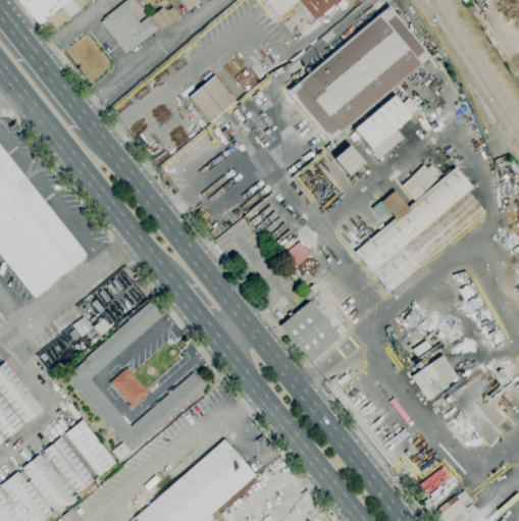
[(69,0),(42,24),(39,20),(38,21),(19,0),(69,0)]
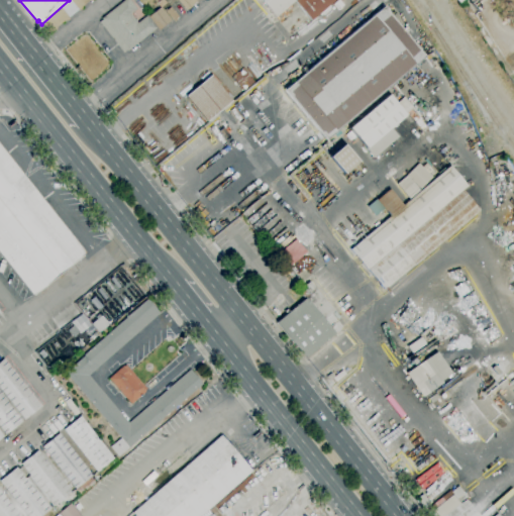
[(94,0),(93,1),(92,0),(83,7),(84,8),(82,10),(81,9),(71,17),(72,18),(69,20),(68,19),(59,27),(60,28),(57,30),(56,29),(52,32),(43,23),(71,0),(94,0)]
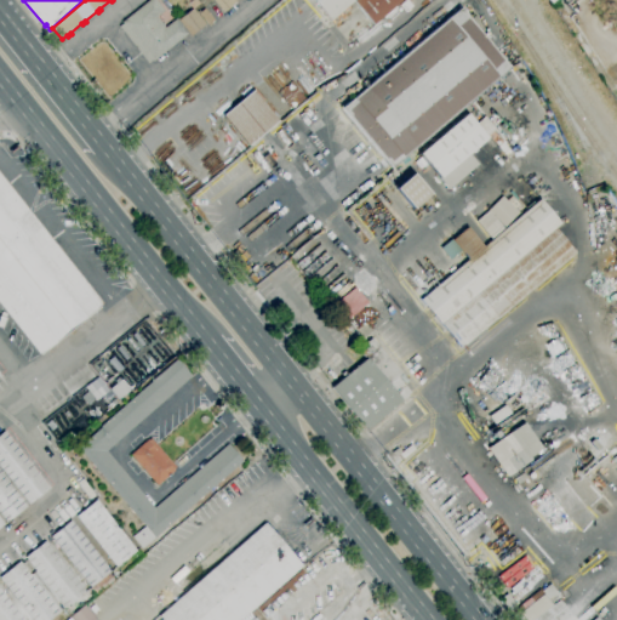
[(150,62),(121,26),(125,23),(124,22),(150,0),(158,0),(167,10),(160,16),(167,27),(180,17),(181,20),(195,7),(190,3),(193,0),(200,0),(203,4),(196,9),(199,11),(203,9),(203,11),(207,7),(217,20),(213,22),(215,23),(212,26),(210,22),(193,35),(190,33),(155,61),(154,60),(150,62)]
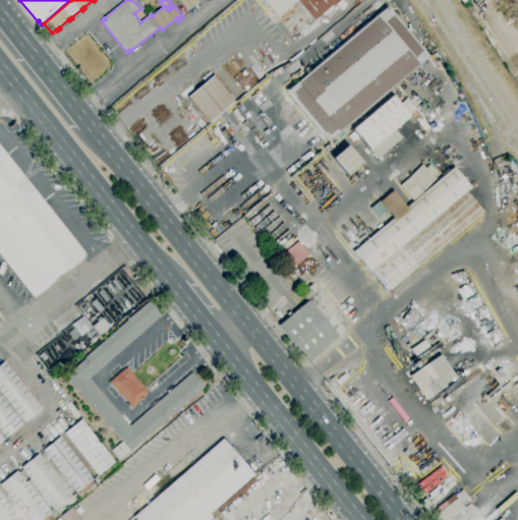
[(189,10),(181,0),(200,0),(189,10)]
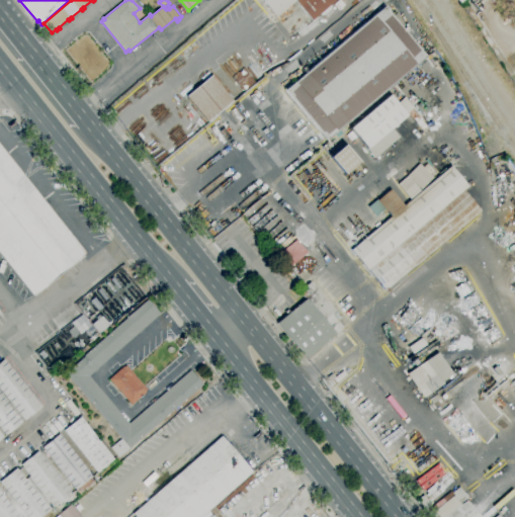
[(338,0),(314,20),(297,0),(277,16),(263,0),(338,0)]
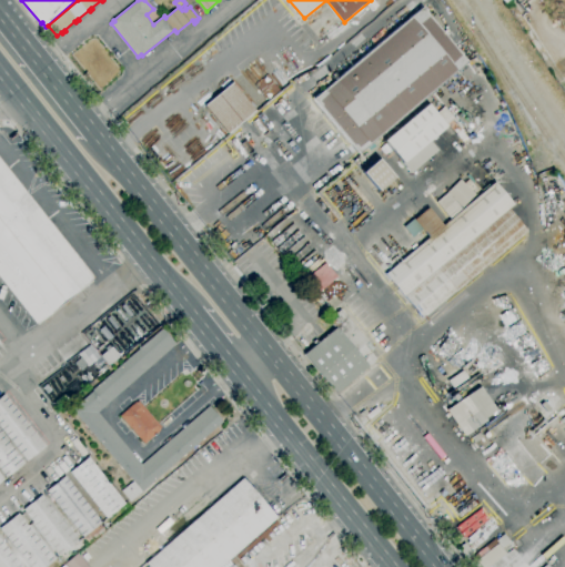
[(361,153),(315,98),(424,7),(470,61),(361,153)]
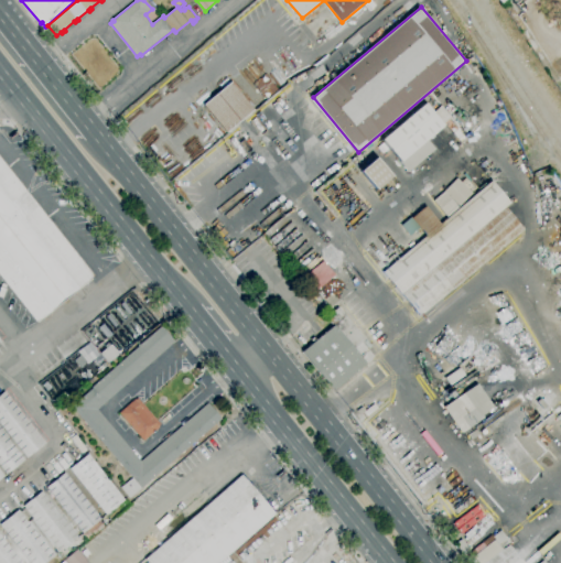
[(284,99),(279,94),(294,80),(300,85),(284,99)]
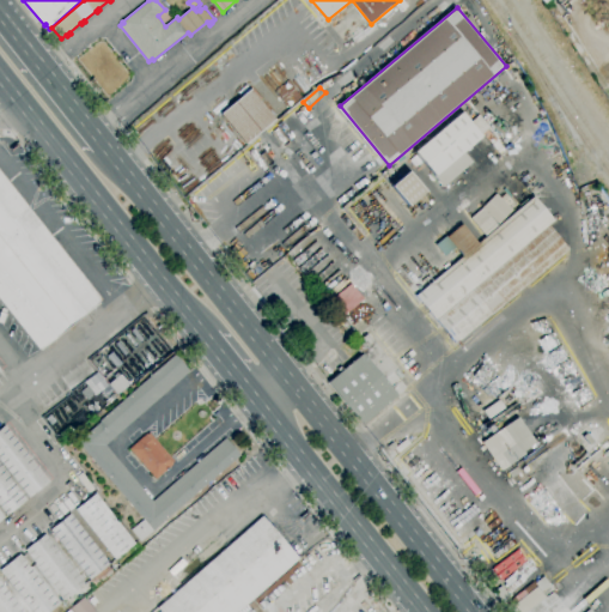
[(248,144),(223,114),(253,89),(278,119),(248,144)]
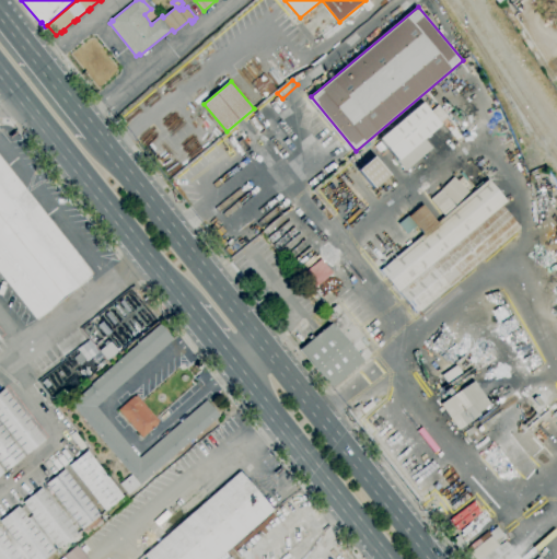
[(238,142),(229,130),(239,124),(269,101),(278,112),(264,121),(264,123),(238,142)]
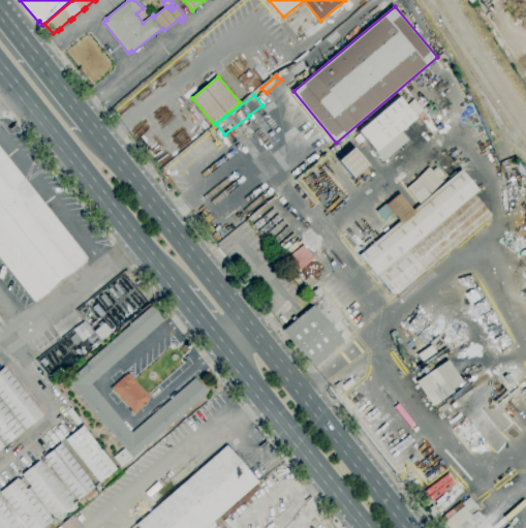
[(384,160),(376,151),(359,130),(399,96),(416,117),(402,129),(410,138),(384,160)]
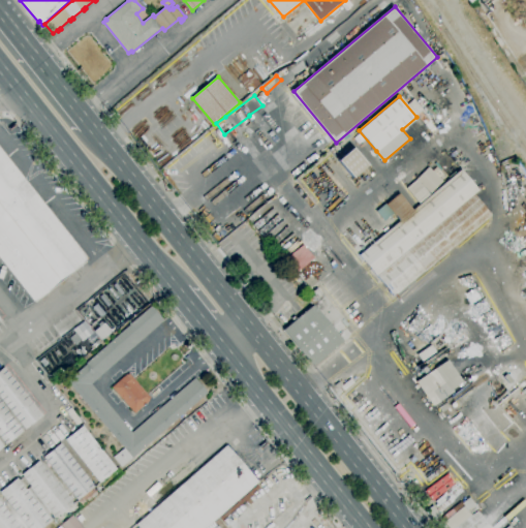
[(248,140),(243,133),(249,128),(254,134),(248,140)]
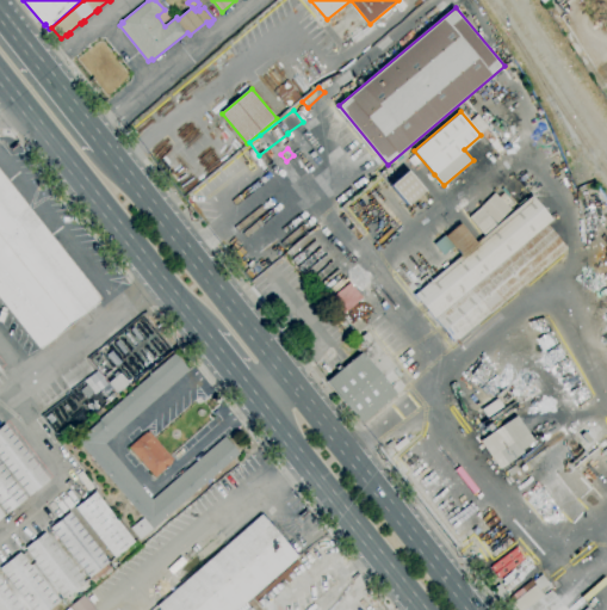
[(42,347),(0,294),(0,167),(104,300),(42,347)]
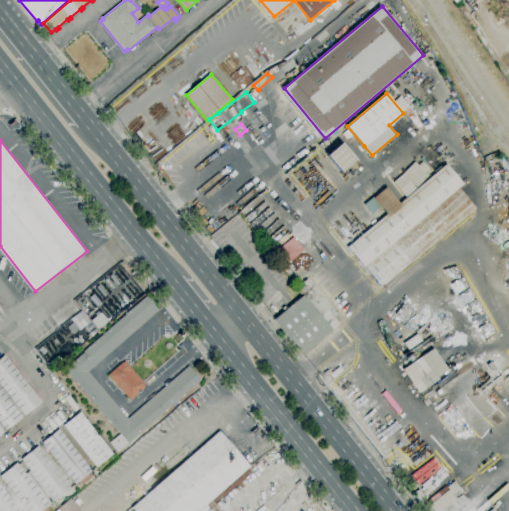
[(343,172),(328,154),(342,142),(357,160),(343,172)]
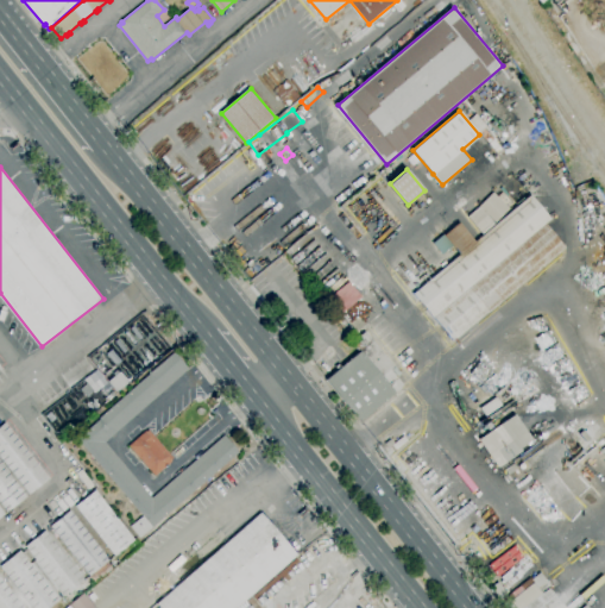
[(454,342),(414,293),(461,254),(445,234),(460,221),(477,240),(533,194),(553,219),(547,223),(567,246),(454,342)]
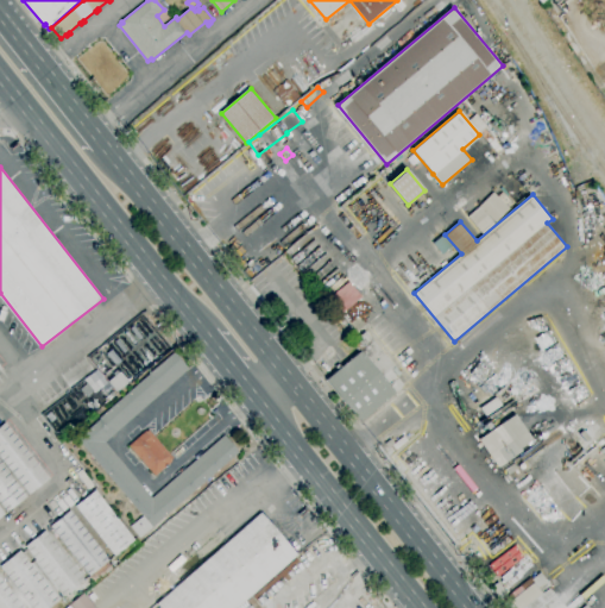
[(345,325),(336,313),(342,308),(351,320),(345,325)]
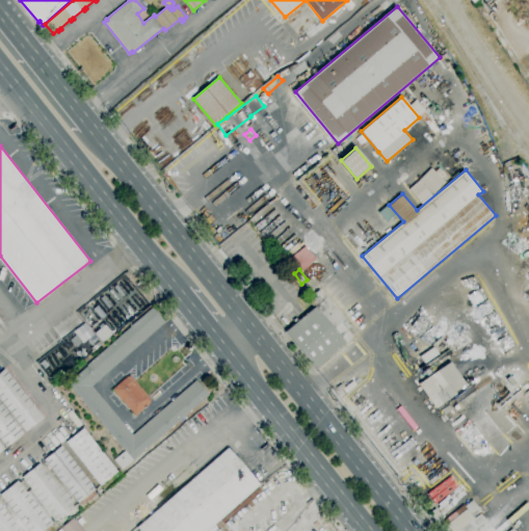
[(316,368),(286,332),(316,307),(309,298),(321,289),(346,320),(343,322),(354,336),(346,343),(316,368)]
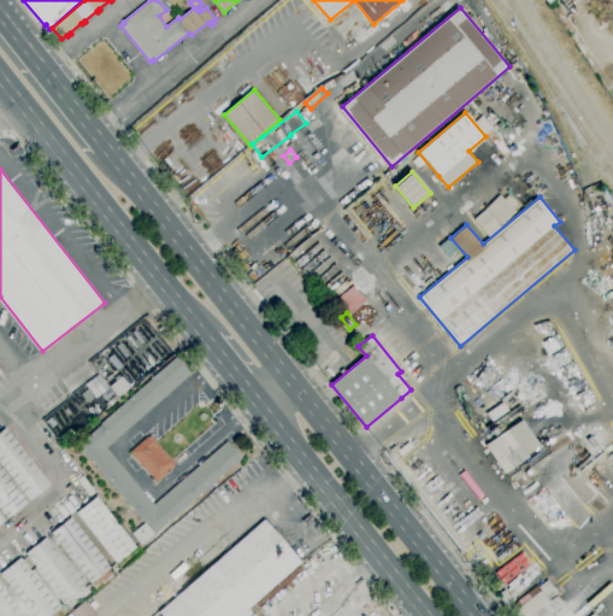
[(119,370),(110,358),(115,353),(125,365),(119,370)]
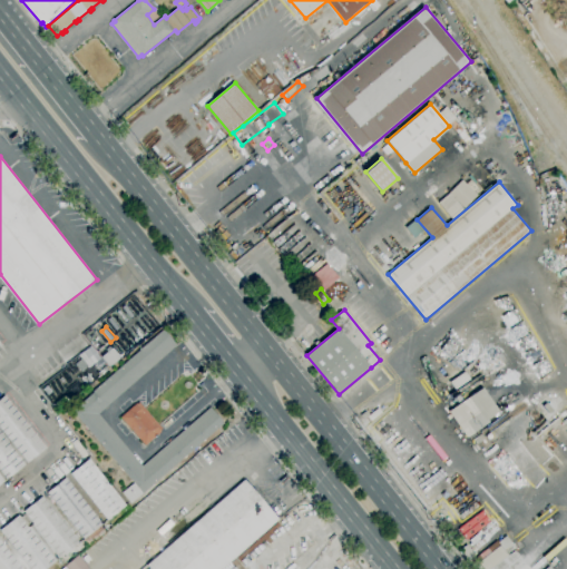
[(133,502),(124,492),(136,482),(74,410),(95,392),(94,391),(165,329),(179,345),(100,413),(145,464),(212,406),(225,422),(133,502)]
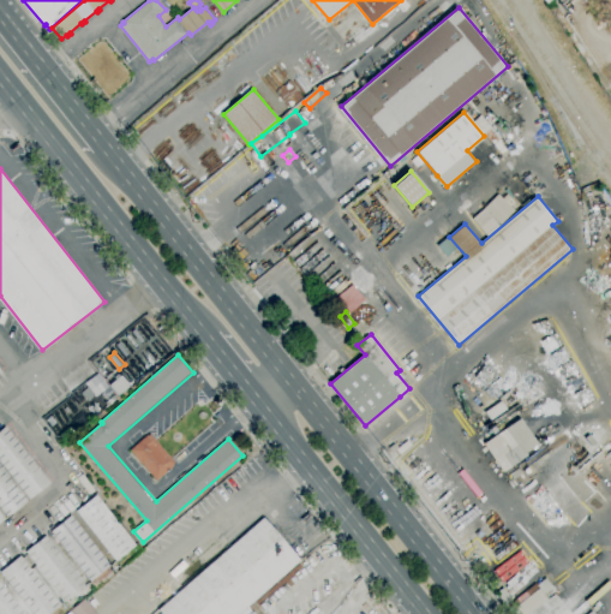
[(97,397),(87,382),(101,373),(111,386),(97,397)]
